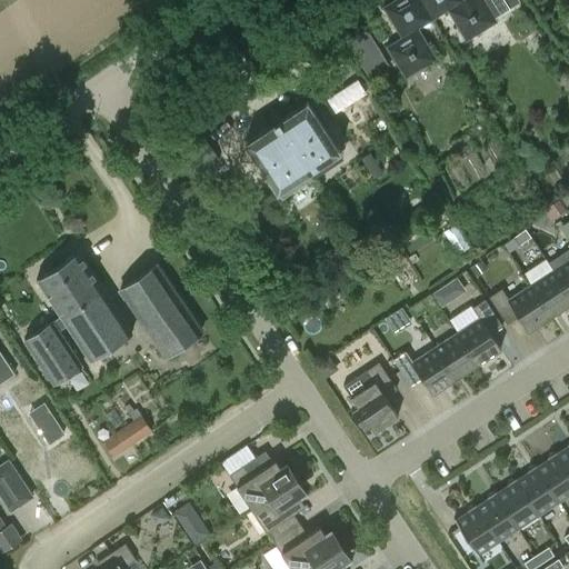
[(418,29),(432,20),(420,0),(390,0),(379,8),(397,38),(382,47),(402,80),(436,59),(418,29)]
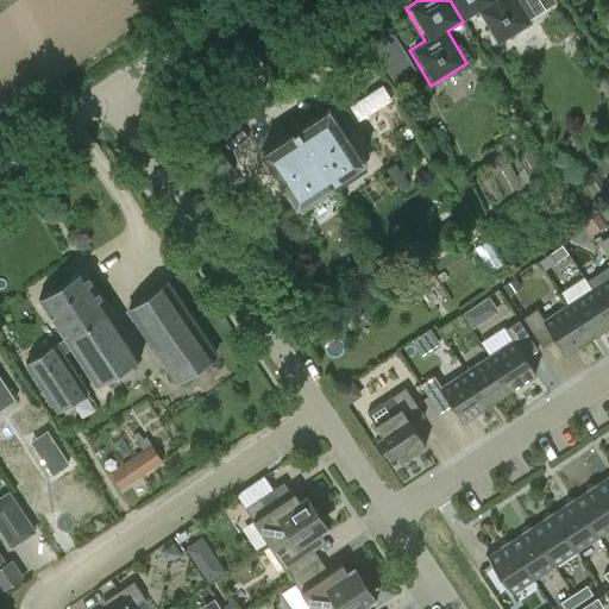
[(450,0),(463,22),(477,13),(497,45),(533,23),(529,18),(545,8),(539,0),(450,0)]
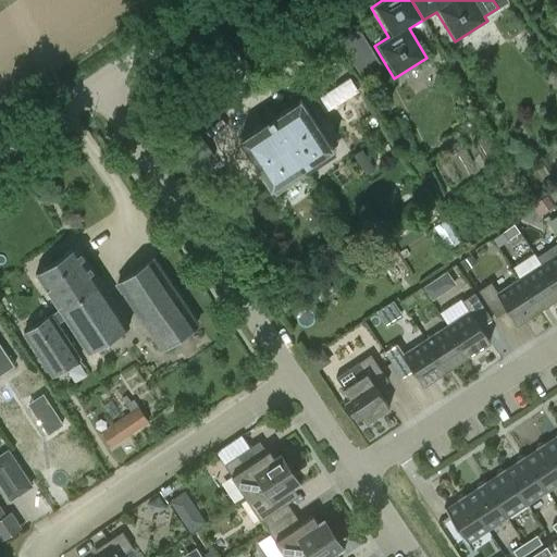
[(360,75),(380,63),(355,23),(335,35),(360,75)]
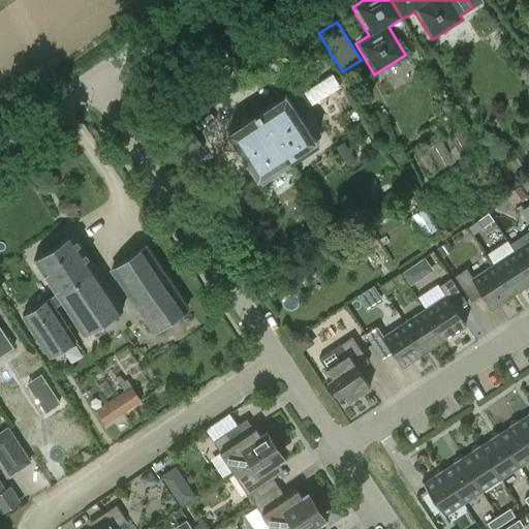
[(315,139),(301,117),(286,95),(228,131),(257,177),(315,139)]
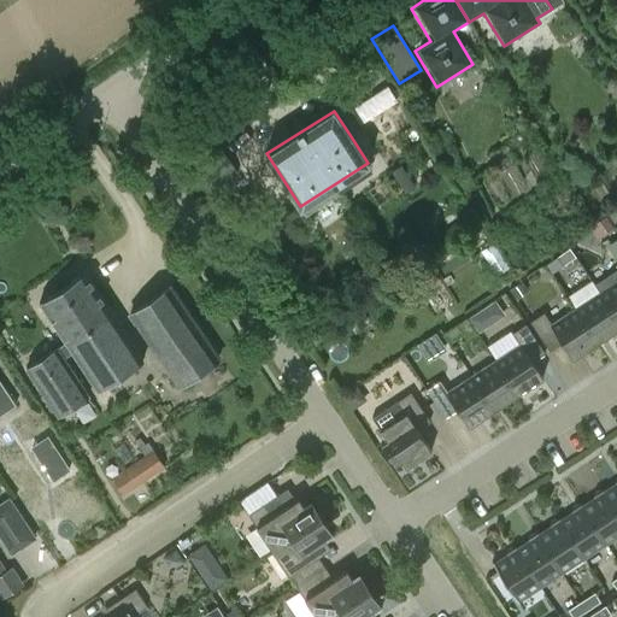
[(221,146),(197,162),(213,188),(238,172),(221,146)]
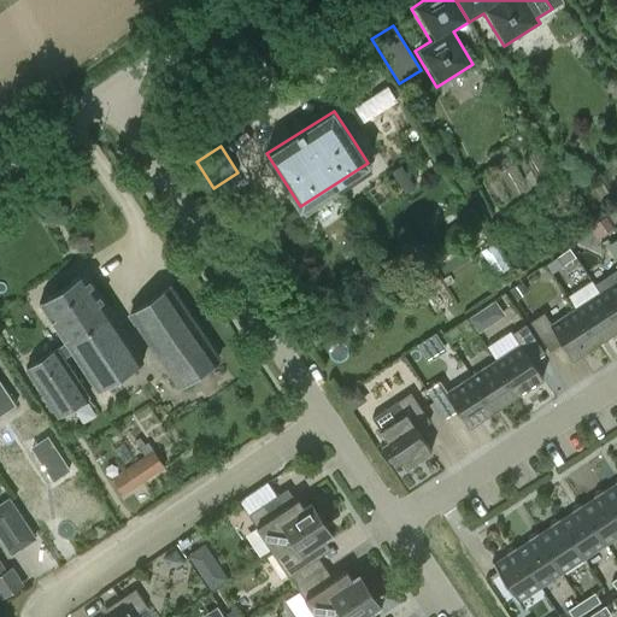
[(563,265),(576,256),(569,247),(557,257),(563,265)]
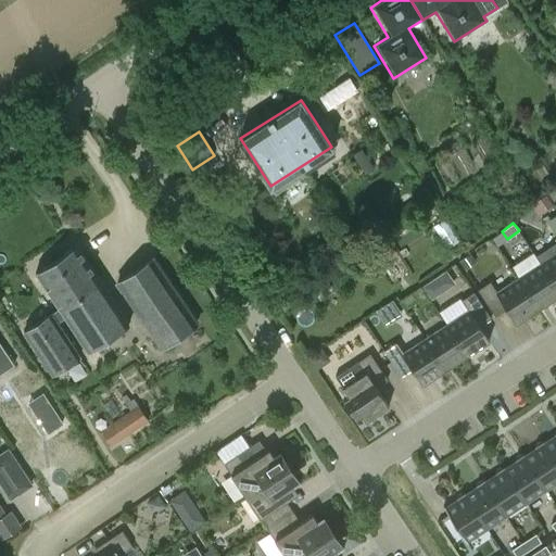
[(555,239),(555,241),(535,255),(540,263),(555,287),(555,237),(555,238),(555,239)]
